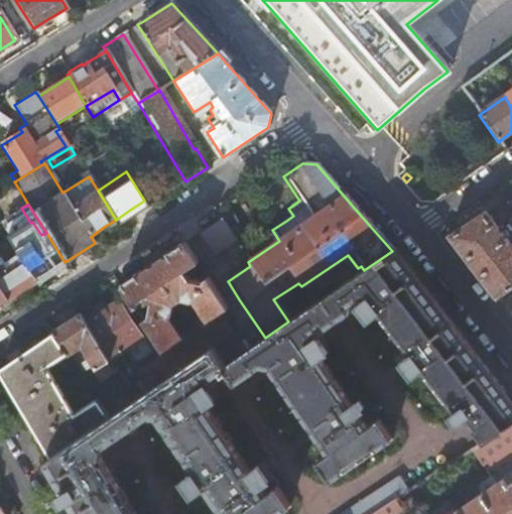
[(446,238),(495,300),(511,288),(511,249),(509,245),(511,242),(511,240),(510,237),(506,241),(496,228),(506,220),(494,206),(446,238)]
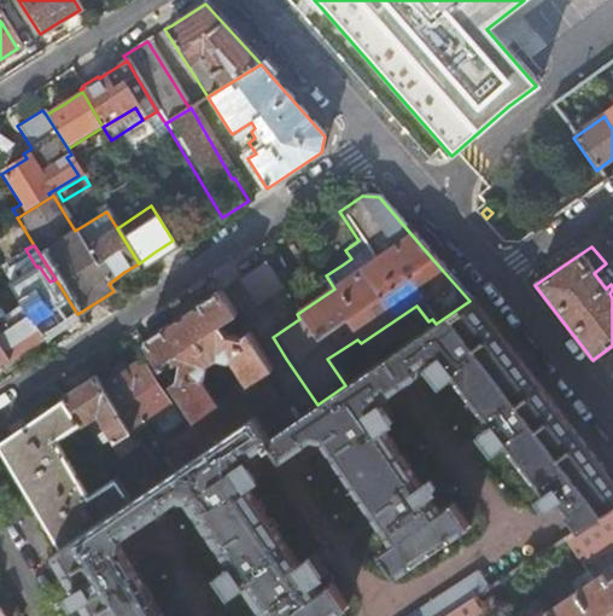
[(279,290),(261,263),(234,282),(251,308),(279,290)]
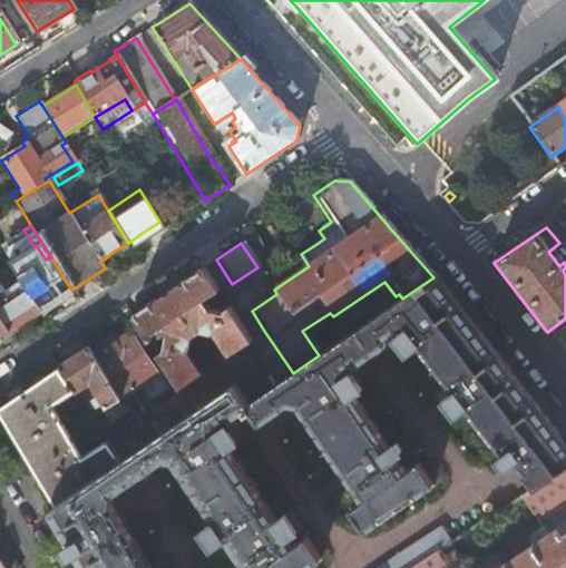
[(11,250),(3,254),(22,283),(40,311),(56,301),(71,290),(51,257),(46,260),(41,263),(30,247),(16,256),(11,250)]
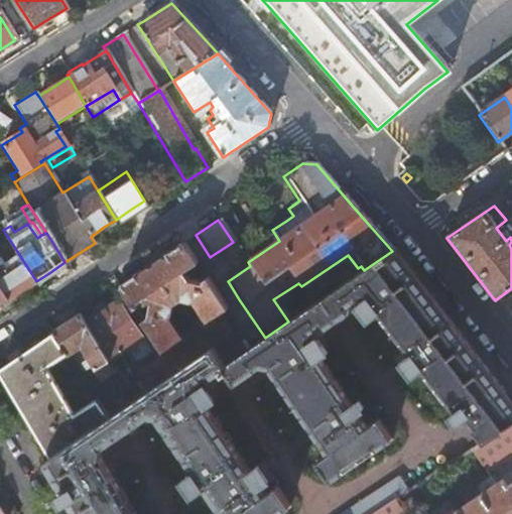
[(175,373),(210,350),(196,329),(179,339),(165,316),(167,314),(168,306),(168,305),(179,298),(180,299),(187,301),(192,299),(206,322),(216,314),(225,308),(205,279),(199,283),(189,269),(196,264),(182,244),(150,265),(119,286),(132,306),(143,299),(147,305),(146,318),(141,322),(165,358),(175,373)]
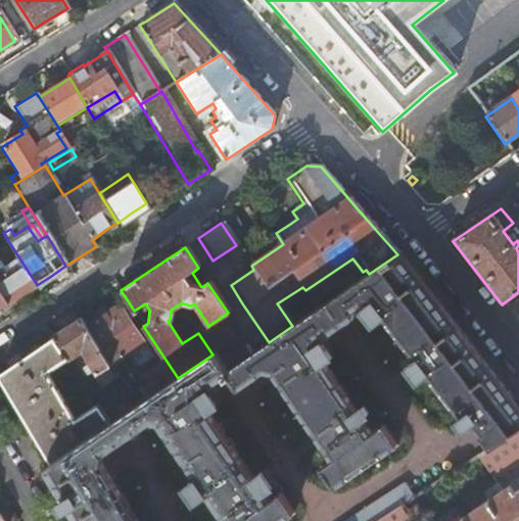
[(126,414),(109,425),(50,466),(43,471),(61,503),(58,505),(63,513),(66,511),(73,520),(134,520),(98,463),(102,455),(150,424),(156,425),(190,475),(183,480),(196,501),(204,495),(222,520),(283,520),(292,515),(278,494),(267,502),(262,495),(270,490),(255,469),(247,474),(203,408),(213,403),(206,393),(195,394),(196,388),(207,381),(209,383),(221,377),(224,380),(227,377),(235,388),(264,369),(270,372),(329,461),(319,468),(333,488),(395,446),(381,426),(370,433),(361,420),(367,416),(361,408),(355,412),(323,364),(330,359),(321,345),(315,344),(312,347),(311,345),(312,338),(324,331),(324,332),(330,332),(354,317),(355,312),(352,309),(362,302),(370,303),(368,316),(376,326),(383,321),(414,362),(408,367),(419,383),(427,378),(459,420),(457,422),(463,429),(469,425),(478,436),(487,448),(518,428),(518,412),(518,410),(397,254),(369,274),(292,326),(269,342),(245,359),(225,372),(213,354),(178,378),(164,387),(136,408),(126,414)]
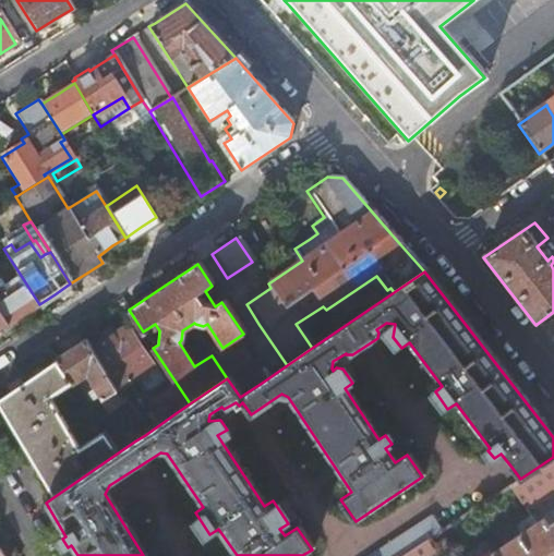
[(3,280),(0,282),(0,313),(8,326),(24,315),(39,304),(22,277),(7,287),(3,280)]
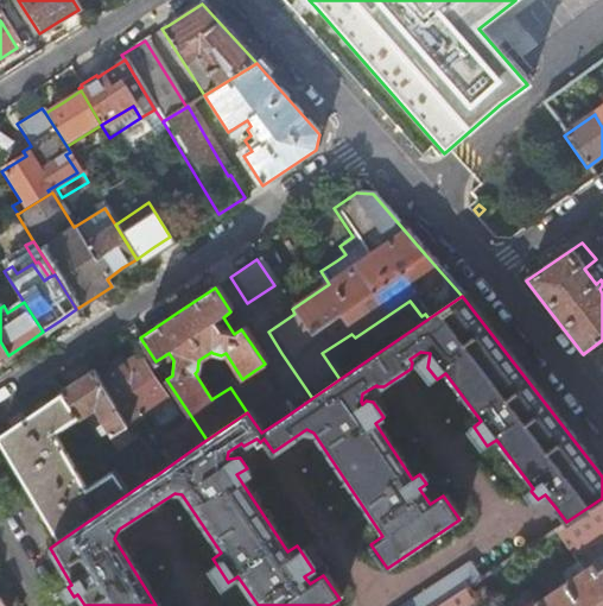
[(118,368),(97,380),(127,425),(148,412),(158,406),(162,411),(169,406),(138,357),(118,368)]
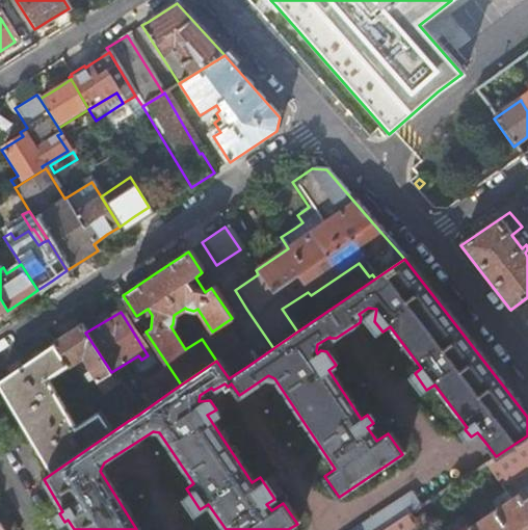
[(67,334),(52,343),(54,345),(68,367),(81,359),(97,381),(111,372),(85,333),(80,324),(67,334)]
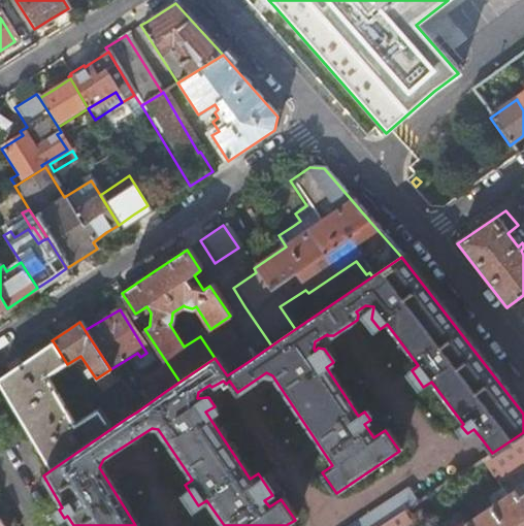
[(200,336),(215,358),(227,375),(248,362),(221,322),(210,329),(200,336)]
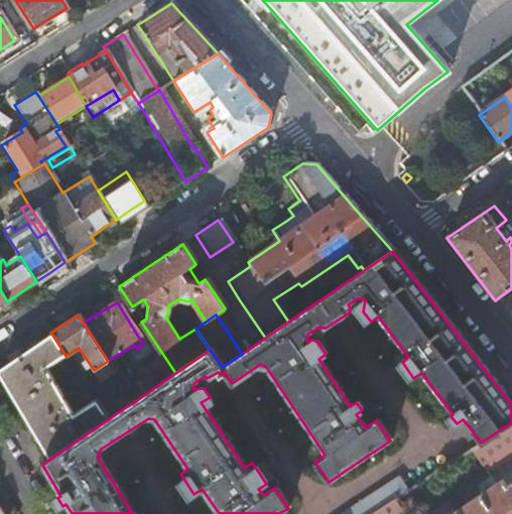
[(66,356),(52,335),(0,369),(0,376),(25,419),(49,460),(108,419),(103,412),(95,399),(72,413),(46,368),(66,356)]
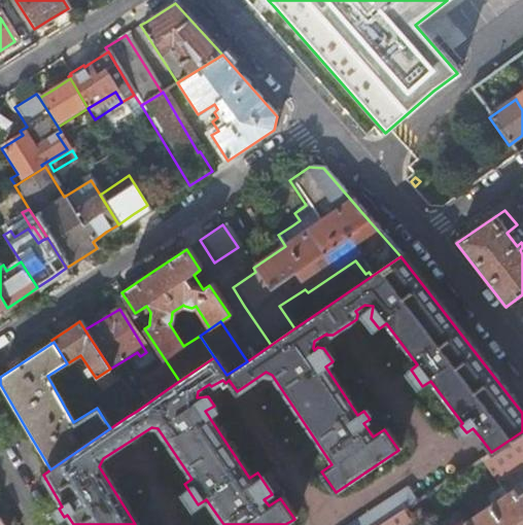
[(143,361),(140,356),(137,352),(129,357),(135,366),(143,361)]
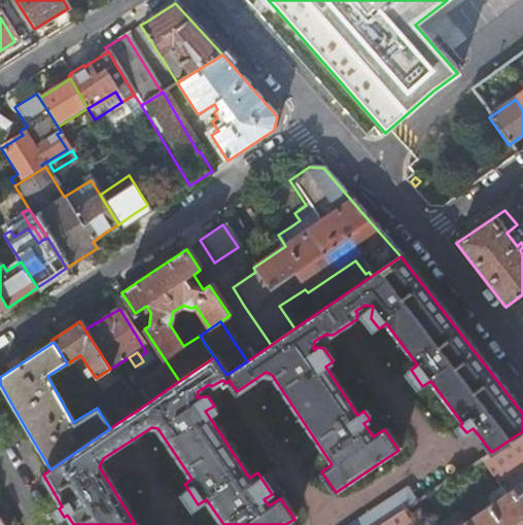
[(157,375),(166,390),(179,381),(169,365),(157,375)]
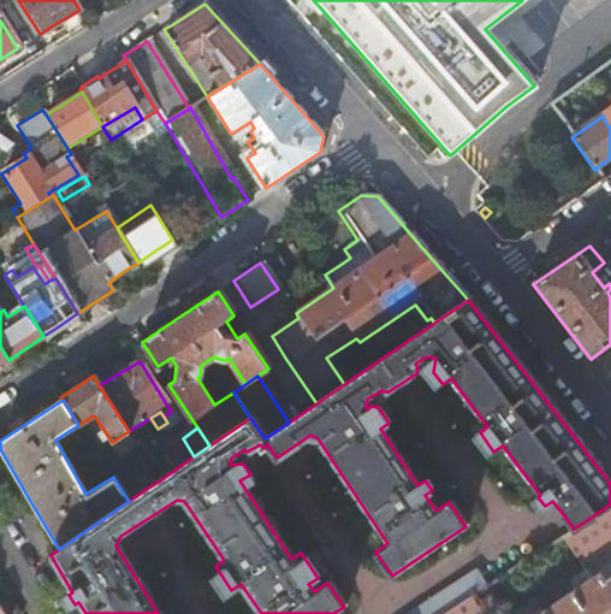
[(143,480),(123,493),(129,501),(148,488),(143,480)]
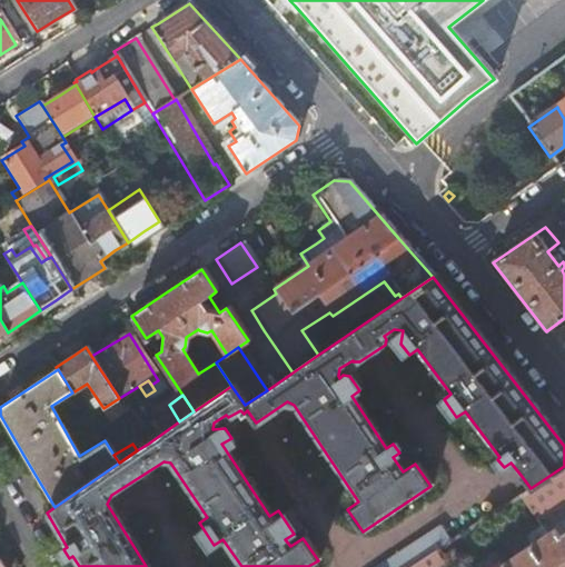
[(564,499),(564,466),(531,488),(518,497),(534,519),(564,499)]
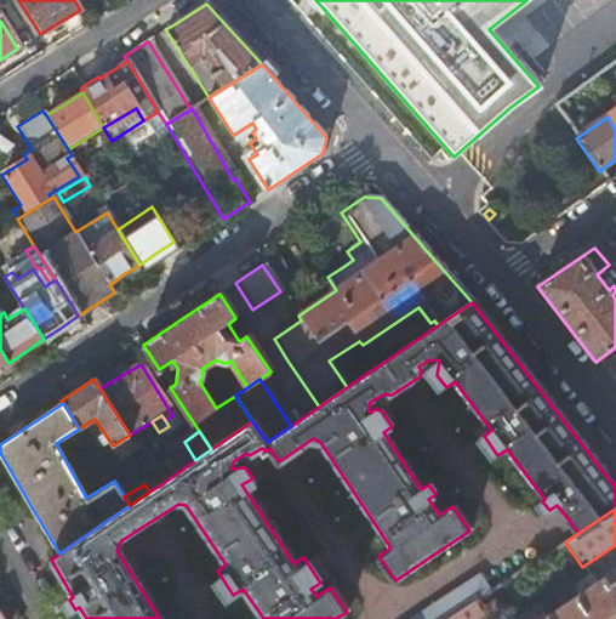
[(446,618),(473,602),(517,574),(535,562),(529,552),(458,598),(457,596),(421,618),(446,618)]
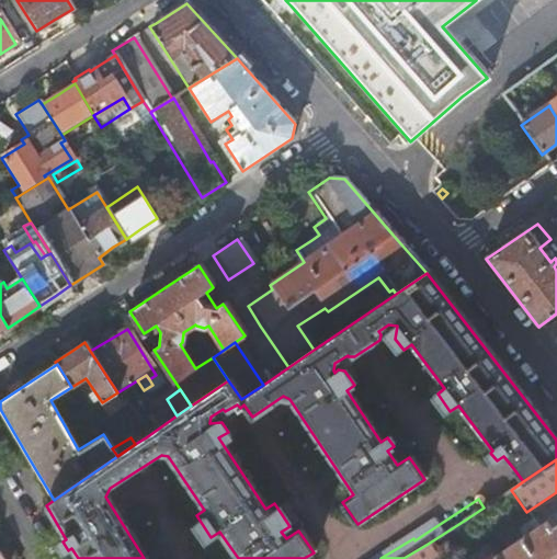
[(556,558),(556,524),(554,527),(548,520),(537,527),(531,520),(515,532),(520,538),(493,557),(495,558),(556,558)]
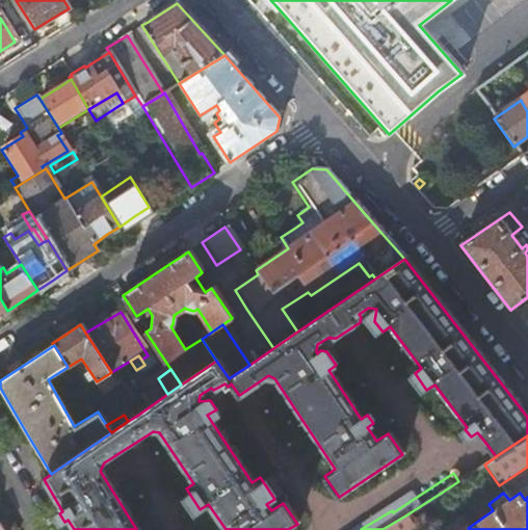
[(415,529),(405,515),(383,529),(415,529)]
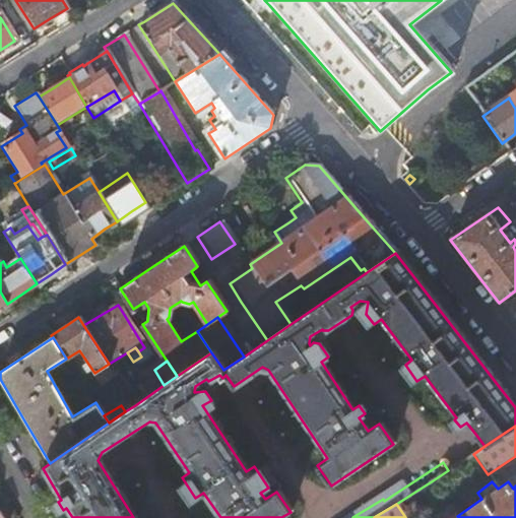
[(455,517),(457,516),(451,508),(436,517),(455,517)]
